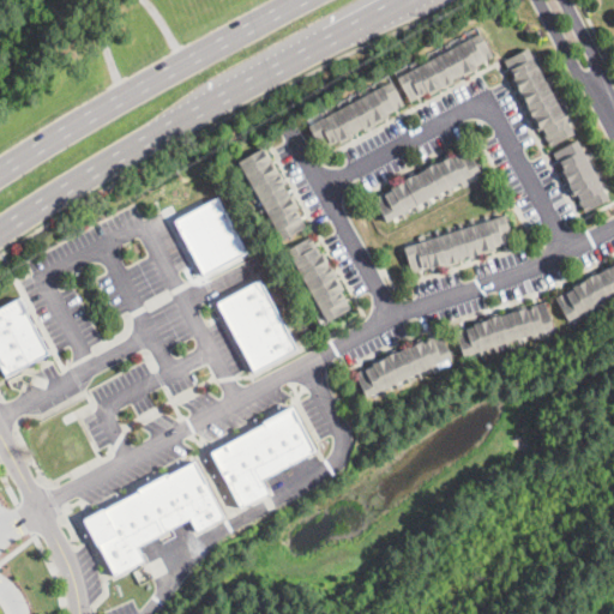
[(481,31),(494,56),(476,65),(479,68),(464,76),(463,73),(462,73),(463,74),(458,77),(458,76),(453,78),(455,82),(444,88),(443,86),(429,94),(428,91),(410,101),(398,77),(413,68),(410,64),(416,60),(419,66),(428,60),(426,55),(428,54),(431,59),(449,49),(445,44),(450,42),(452,47),(463,41),(461,36),(464,34),(467,40),(481,31)]
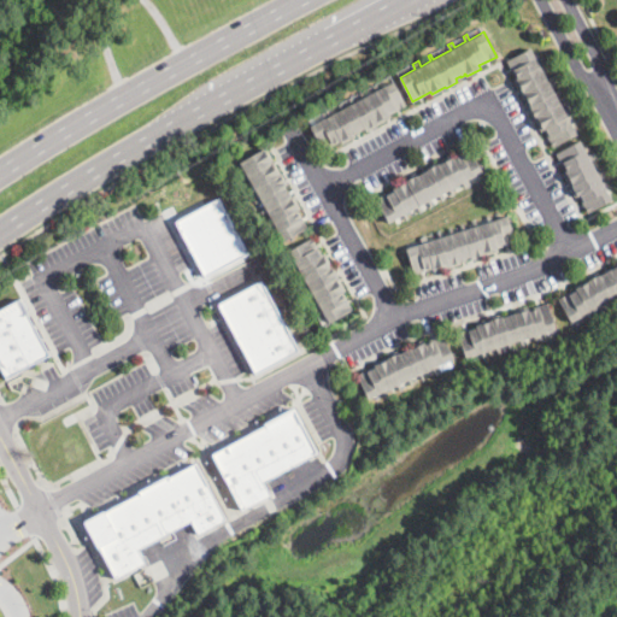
[(539,63),(545,59),(547,64),(541,68),(547,78),(552,75),(554,78),(550,81),(554,92),(560,88),(562,90),(556,94),(560,103),(565,99),(568,103),(562,105),(568,116),(573,113),(575,116),(569,119),(577,134),(553,146),(544,128),(541,130),(513,78),(517,77),(507,60),(530,47),(539,63)]
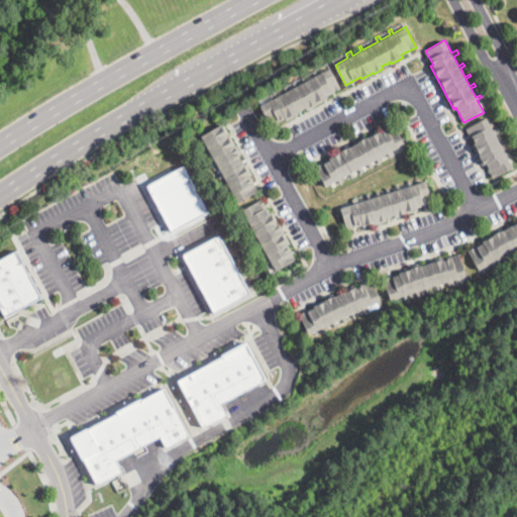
[(330,68),(340,88),(326,96),(327,98),(325,100),(307,109),(306,106),(301,109),(302,110),(299,111),(298,110),(297,111),(298,113),(287,119),(286,117),(271,125),(261,105),(273,99),(271,94),(275,91),(278,96),(286,91),(284,87),(286,86),(288,90),(295,87),(293,82),(295,81),(298,85),(304,82),(302,77),(304,76),(307,80),(315,75),(313,71),(315,70),(318,74),(330,68)]
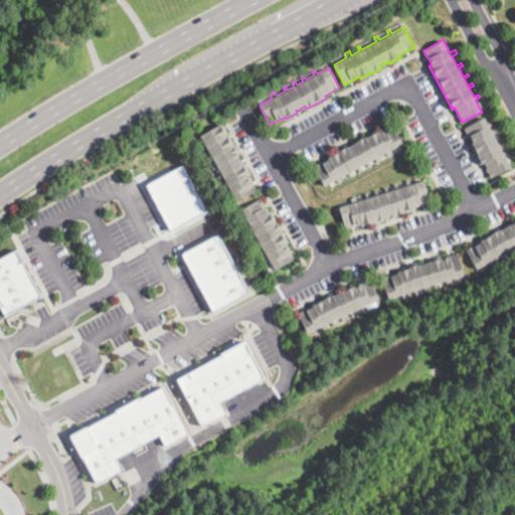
[(463,127),(481,165),(484,163),(491,177),(510,168),(486,117),(463,127)]
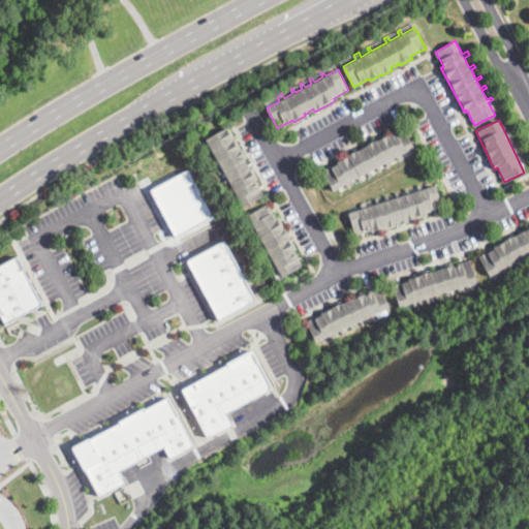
[(250,158),(246,160),(248,165),(250,164),(252,167),(253,166),(259,179),(257,180),(266,195),(244,207),(238,194),(232,196),(229,192),(235,189),(229,180),(224,183),(223,180),(227,178),(224,172),(220,175),(218,170),(222,168),(219,162),(215,165),(213,162),(218,159),(213,151),(209,153),(207,150),(211,148),(206,138),(231,124),(250,158)]
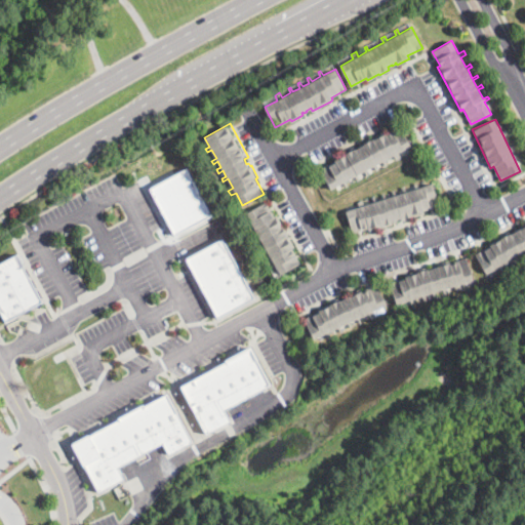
[(400,124),(411,145),(399,152),(402,157),(396,160),(394,154),(385,159),(388,164),(385,165),(381,160),(375,164),(378,169),(376,170),(373,165),(366,168),(369,174),(366,176),(363,170),(359,173),(362,178),(358,180),(356,175),(348,179),(350,185),(346,187),(344,183),(331,189),(320,169),(336,160),(335,158),(342,154),(341,152),(354,146),(356,150),(365,145),(363,142),(384,130),(386,132),(400,124)]
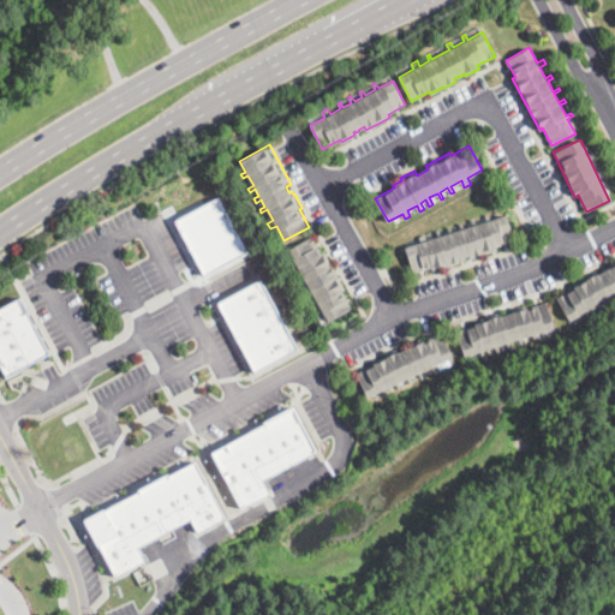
[(175,220),(204,274),(248,251),(219,196),(175,220)]
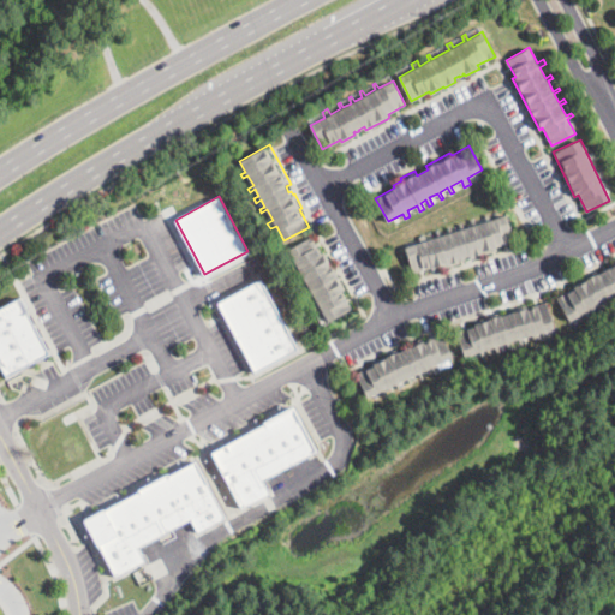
[(493,219),(507,215),(514,240),(496,246),(497,250),(483,255),(484,256),(471,260),(470,255),(465,256),(466,258),(460,261),(461,263),(449,267),(448,266),(434,270),(433,267),(413,274),(405,248),(421,243),(419,238),(427,236),(428,240),(439,237),(437,231),(441,230),(442,236),(449,233),(448,228),(453,227),(454,232),(461,230),(459,225),(464,222),(466,228),(472,226),(471,220),(476,219),(477,225),(488,221),(485,215),(490,214),(493,219)]
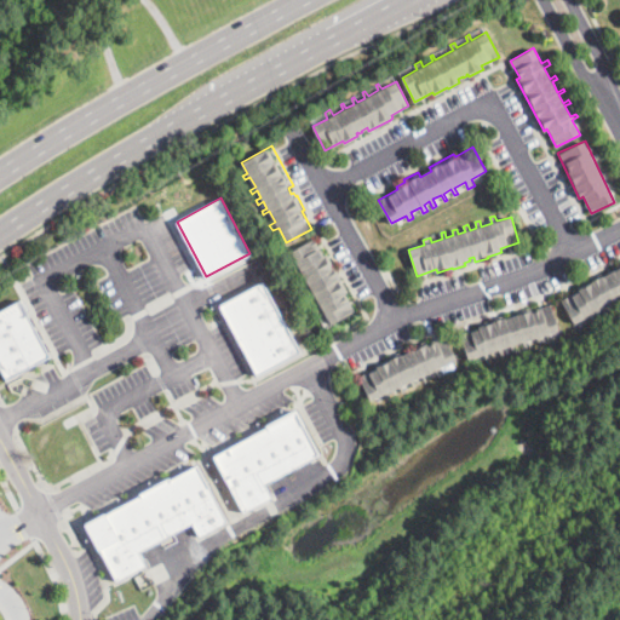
[(326,256),(329,253),(350,292),(346,293),(356,310),(332,323),(323,309),(319,313),(315,306),(320,304),(314,294),(309,297),(306,293),(313,290),(309,282),(303,286),(302,282),(306,280),(302,270),(296,273),(293,268),(299,265),(291,251),(315,237),(326,256)]
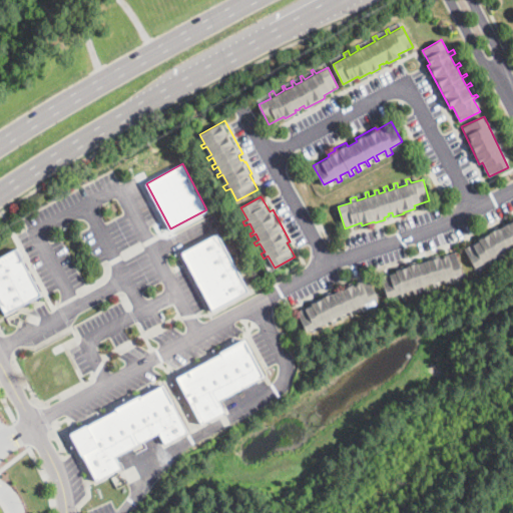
[(512,247),(511,248),(512,251),(512,253),(511,254),(508,248),(501,252),(504,258),(501,260),(499,254),(490,259),(492,264),(490,265),(487,261),(475,267),(464,247),(479,239),(478,237),(485,233),(486,235),(490,233),(488,230),(493,227),(494,227),(496,230),(512,220),(512,247)]
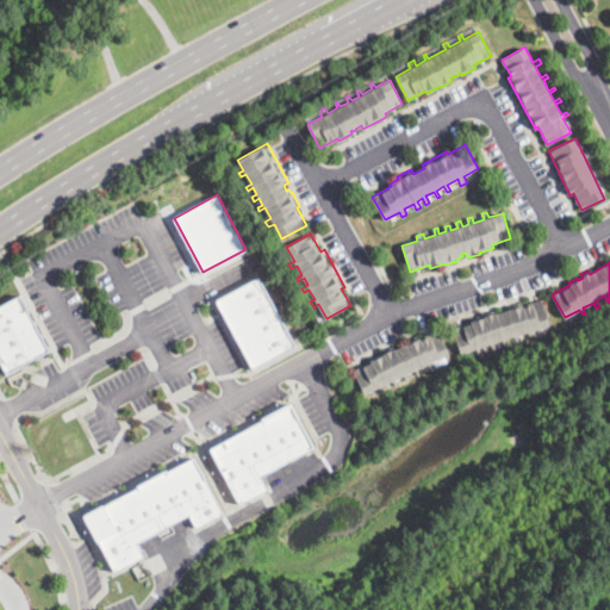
[(297,347),(253,371),(216,300),(260,278),(297,347)]
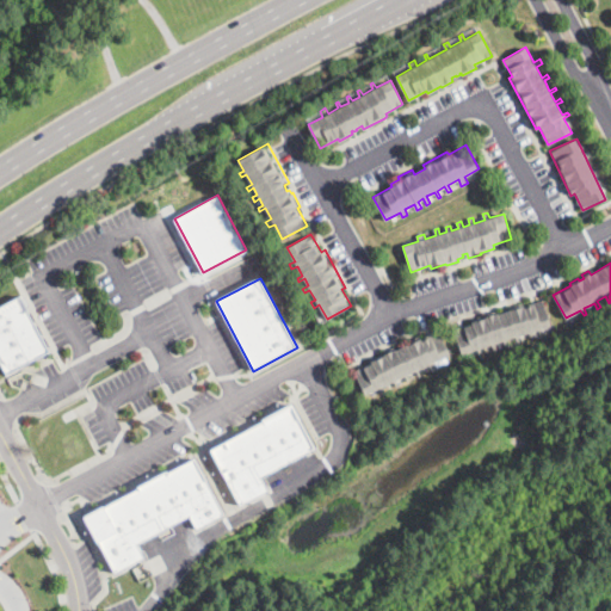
[(0,306),(22,295),(51,350),(8,374),(0,358),(0,306)]
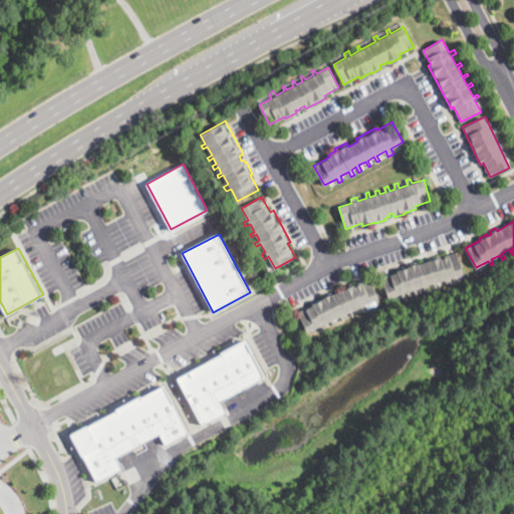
[(450,277),(451,282),(447,284),(445,279),(436,281),(437,287),(435,288),(433,282),(426,285),(427,290),(425,290),(424,286),(416,288),(418,293),(415,293),(414,289),(404,292),(406,297),(403,298),(402,293),(388,297),(380,276),(394,272),(395,273),(398,272),(397,270),(409,266),(408,265),(441,256),(441,258),(449,256),(448,254),(457,252),(463,273),(450,277)]
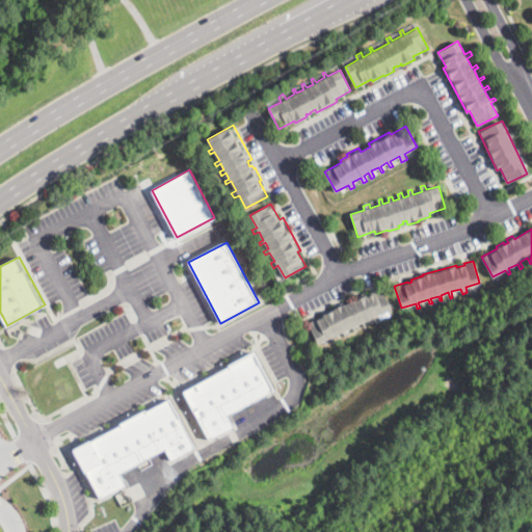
[(382,288),(392,309),(379,314),(381,319),(376,322),(373,317),(365,320),(368,326),(365,327),(363,322),(355,325),(358,330),(354,333),(352,326),(346,329),(348,336),(345,337),(343,331),(335,335),(337,341),(333,343),(330,337),(317,342),(309,323),(324,316),(323,314),(336,309),(335,308),(367,294),(367,296),(375,292),(374,291),(382,288)]
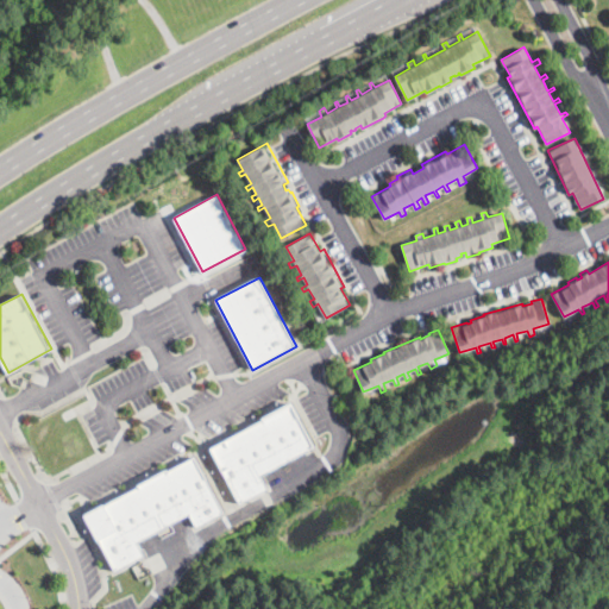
[(269,490),(238,506),(209,446),(263,420),(262,418),(292,402),(315,450),(262,476),(269,490)]
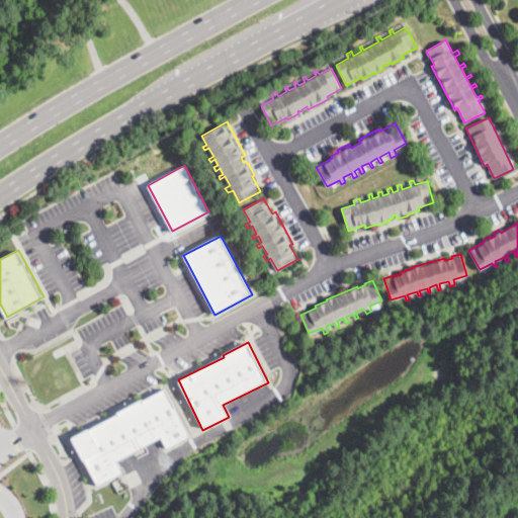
[(189,436),(167,448),(161,437),(116,461),(122,472),(99,486),(84,458),(83,459),(71,437),(88,428),(89,429),(117,414),(116,412),(142,398),(143,400),(164,389),(189,436)]
